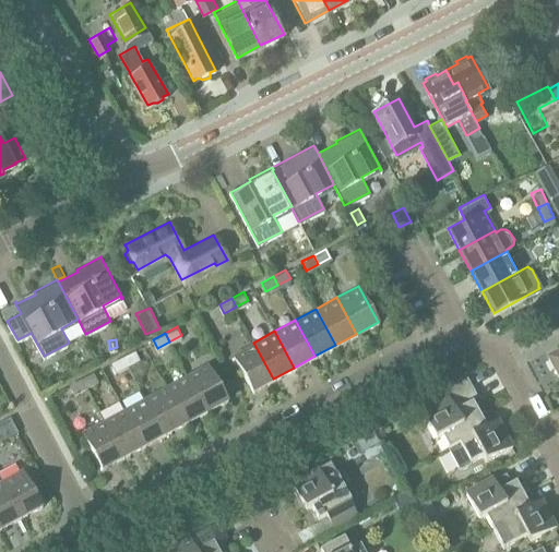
[(273,379),(253,343),(233,354),(252,390),(273,379)]
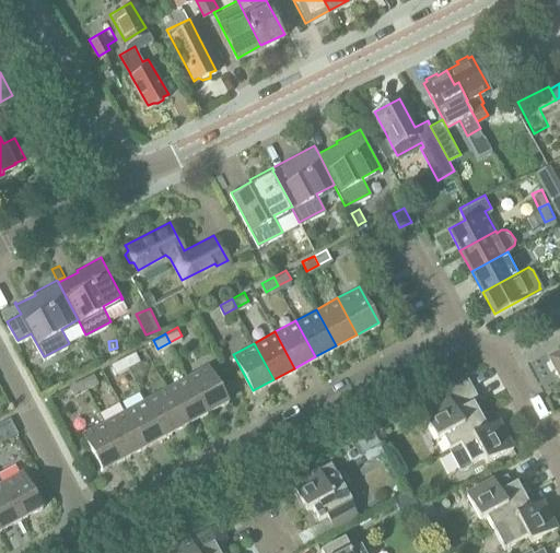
[(559,348),(548,355),(559,377),(559,348)]
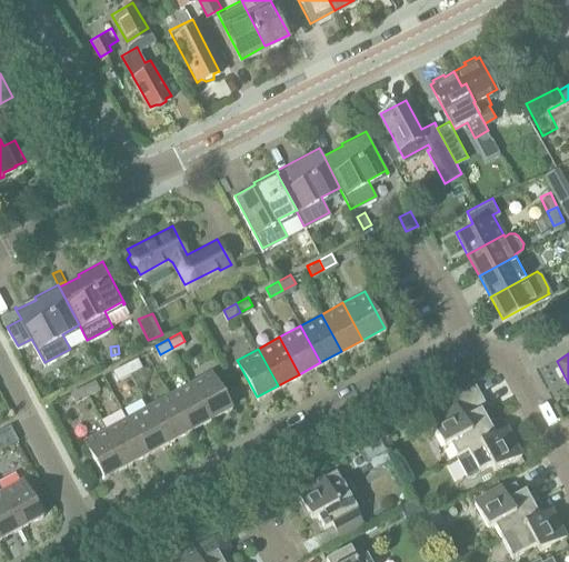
[(138,354),(126,361),(130,370),(142,364),(138,354)]
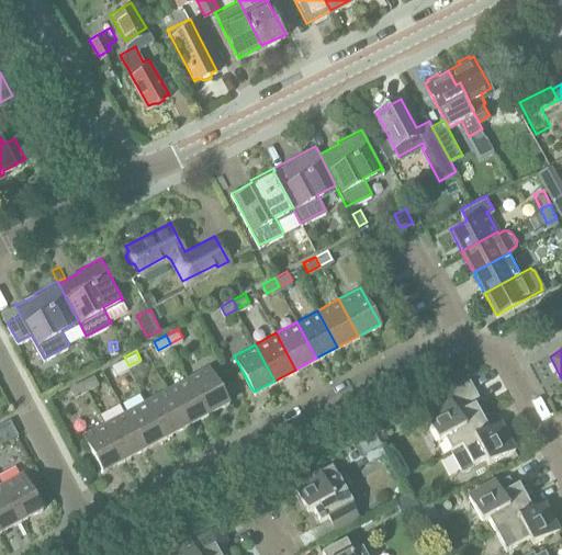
[(128,365),(124,357),(112,363),(116,372),(128,365)]
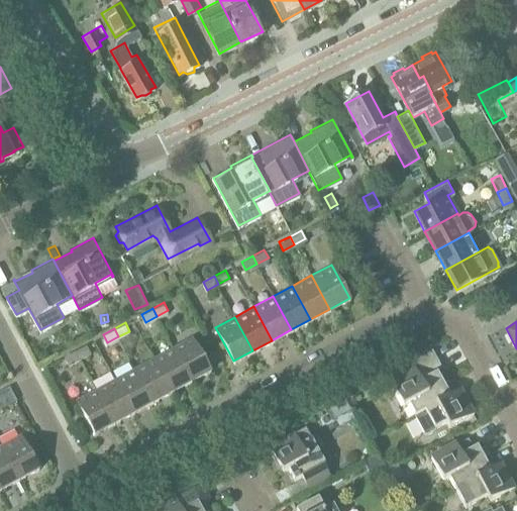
[(173,346),(190,380),(210,370),(192,335),(173,346)]
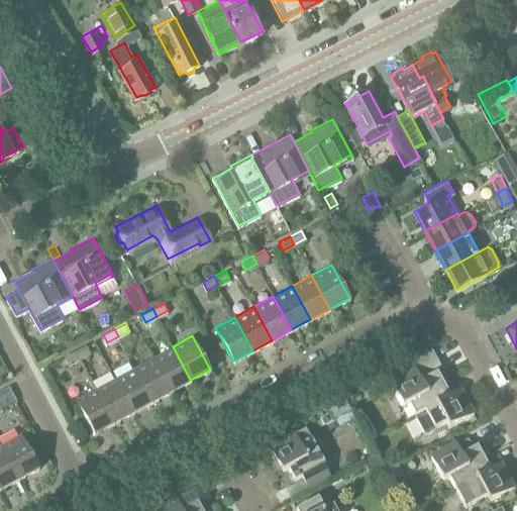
[(75,349),(79,358),(90,351),(86,343),(75,349)]
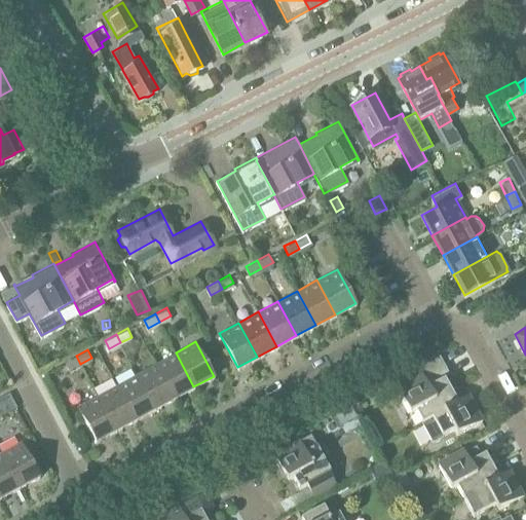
[(193,386),(176,353),(156,363),(175,397),(193,386)]
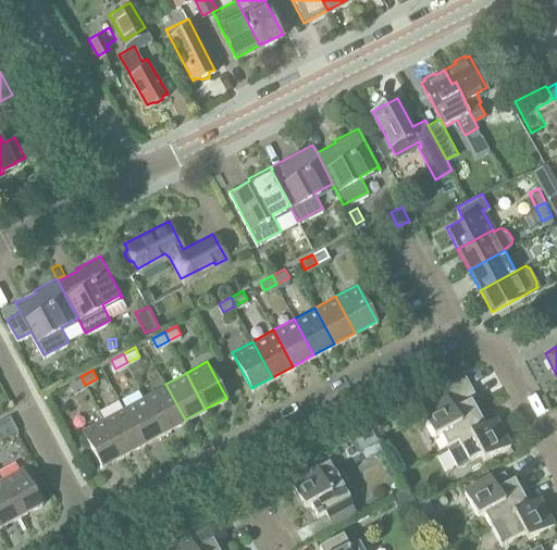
[(459,421),(483,408),(465,374),(429,394),(433,401),(420,409),(424,419),(423,421),(422,425),(423,428),(425,432),(429,433),(432,432),(434,435),(440,432),(446,445),(457,439),(457,438),(467,433),(459,421)]
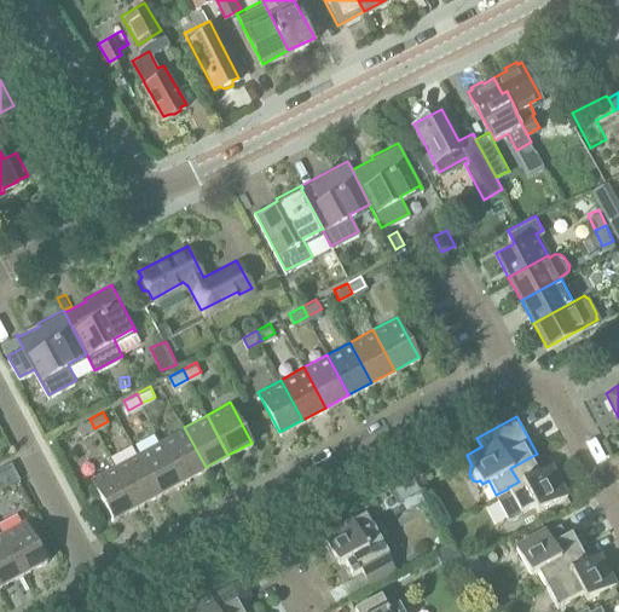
[(94,428),(90,419),(76,426),(81,436),(94,428)]
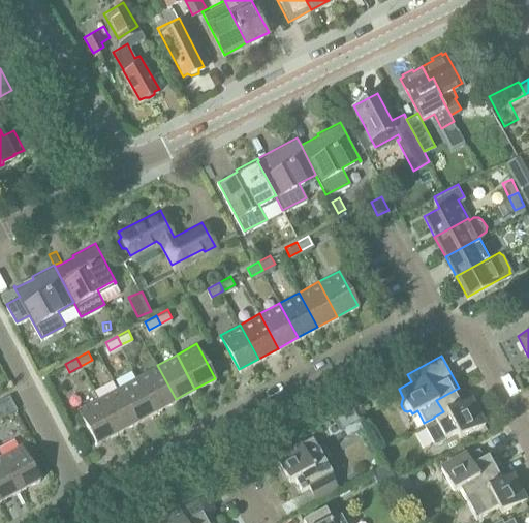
[(157,365),(137,376),(156,410),(176,399),(157,365)]
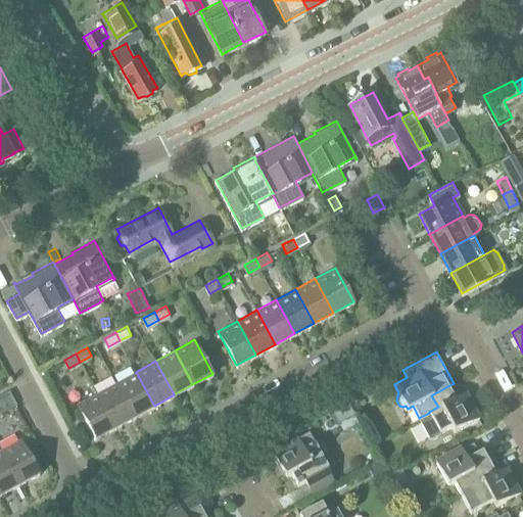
[(136,372),(116,382),(135,416),(154,406),(136,372)]
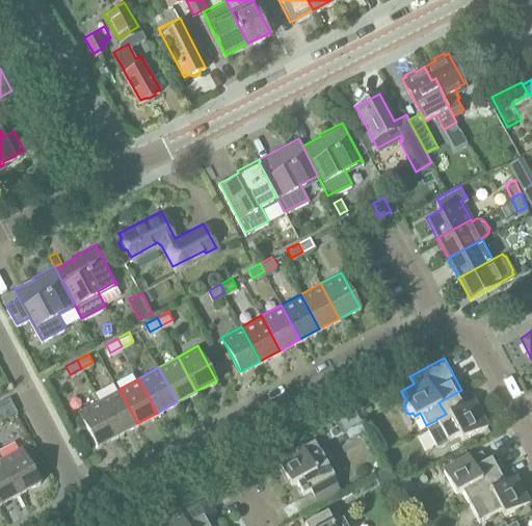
[(137,423),(118,389),(99,399),(117,434),(137,423)]
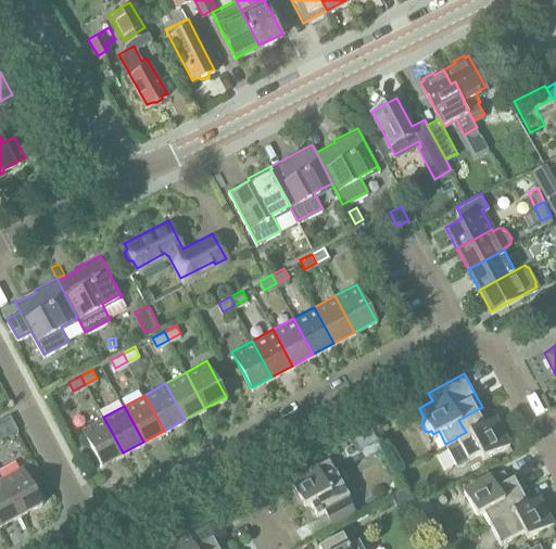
[(456,438),(445,444),(456,463),(479,450),(482,456),(508,442),(494,416),(489,419),(482,407),(458,420),(466,432),(456,437),(456,438)]
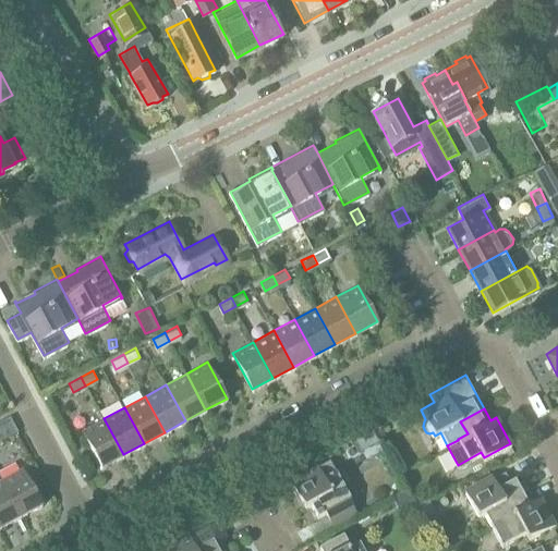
[(0,437),(17,428),(10,414),(0,418),(0,437)]
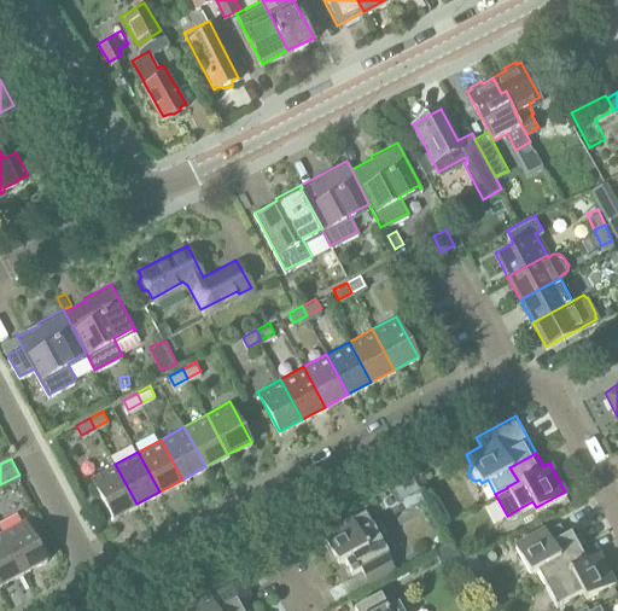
[(136,504),(115,464),(91,477),(112,517),(136,504)]
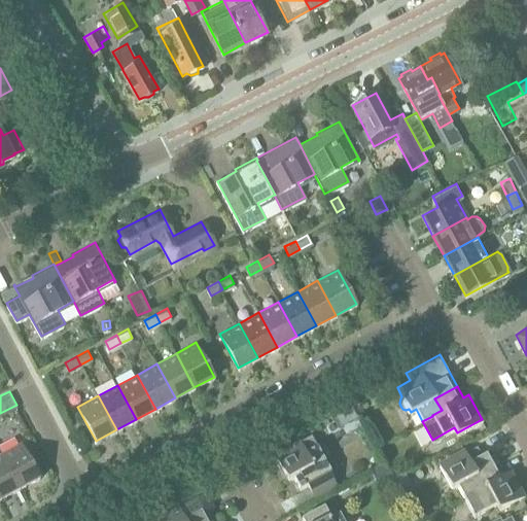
[(320,441),(315,442),(311,433),(274,454),(287,479),(293,476),(300,488),(307,484),(314,496),(336,484),(329,472),(331,471),(322,455),(326,452),(327,448),(326,445),(324,442),(320,441)]
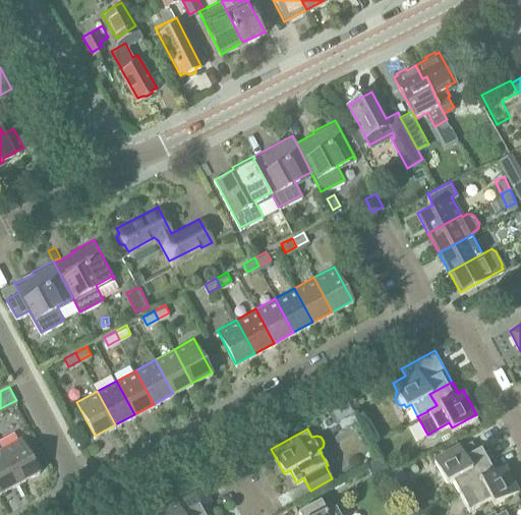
[(1,448),(19,481),(39,470),(20,437),(1,448)]
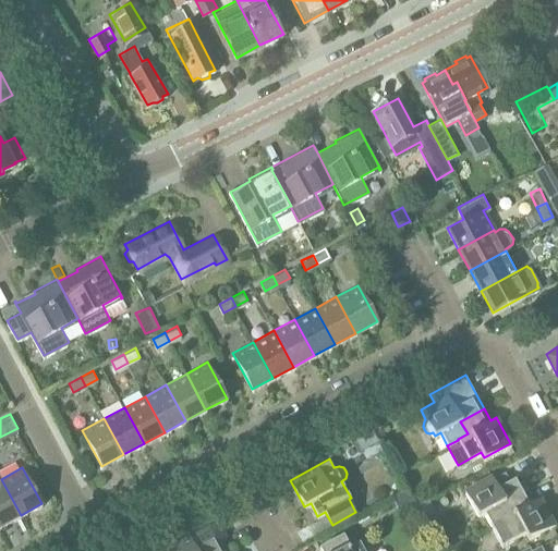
[(504,501),(528,488),(520,475),(507,481),(501,472),(492,477),(490,475),(464,489),(478,515),(484,512),(490,525),(501,519),(501,518),(511,513),(504,501)]
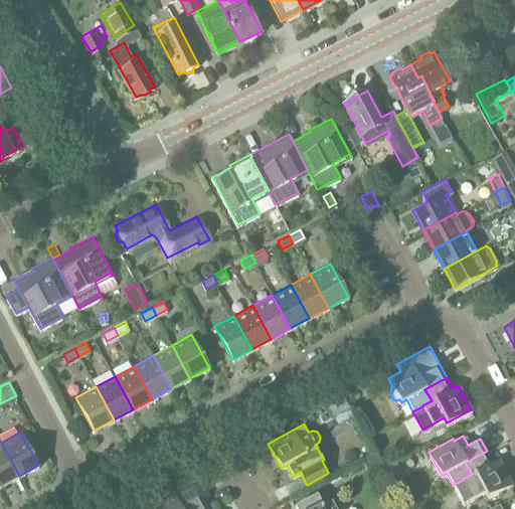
[(1,443),(0,443),(0,486),(19,476),(1,443)]
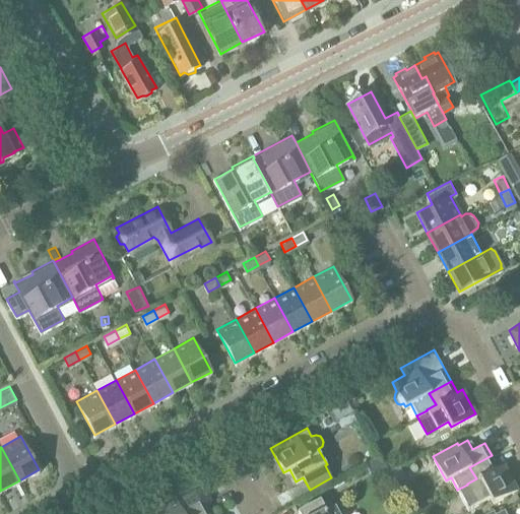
[(467,485),(457,490),(467,508),(489,496),(492,502),(517,488),(503,463),(498,466),(492,455),(469,467),(476,478),(467,484),(467,485)]
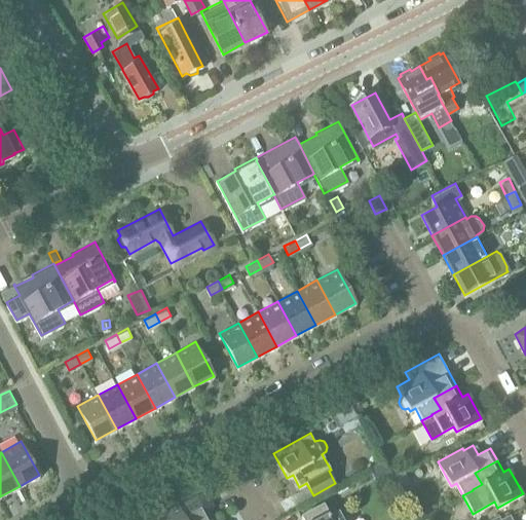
[(392,474),(399,485),(410,479),(404,468),(392,474)]
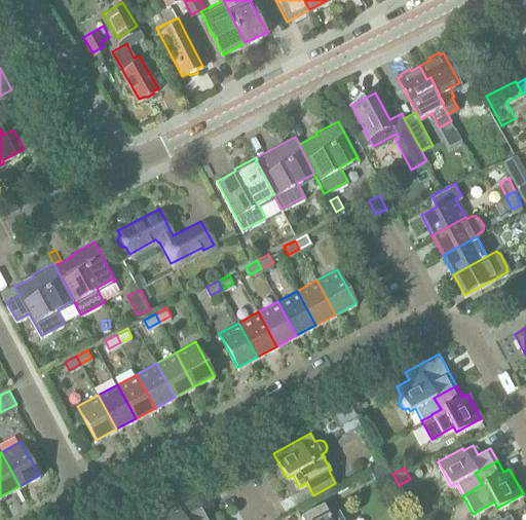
[(208,519),(213,518),(207,507),(213,504),(209,497),(205,494),(201,494),(197,494),(153,519),(208,519)]
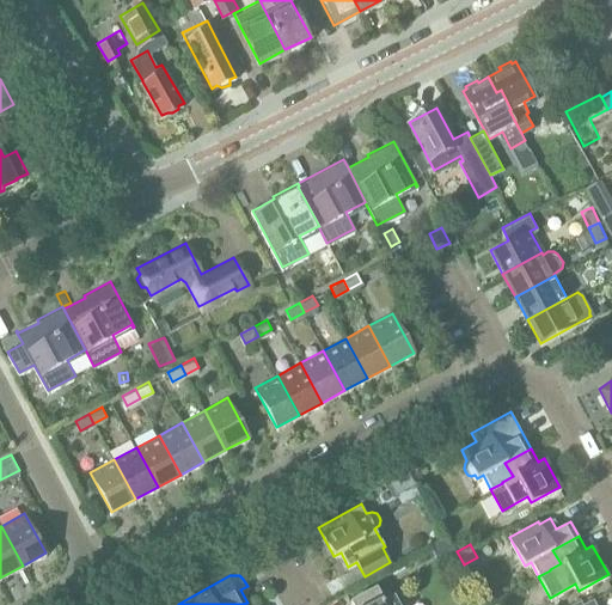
[(401,596),(396,597),(393,594),(384,599),(377,586),(349,600),(352,604),(408,604),(409,604),(408,600),(404,597),(401,596)]
